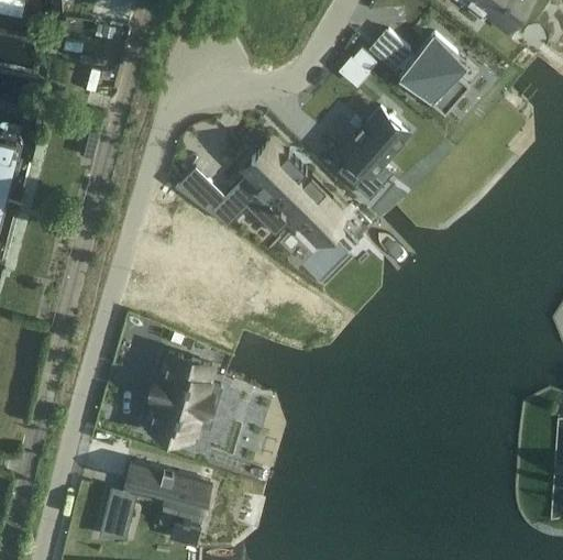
[(455,0),(481,19),(485,12),(507,29),(527,0),(455,0)]
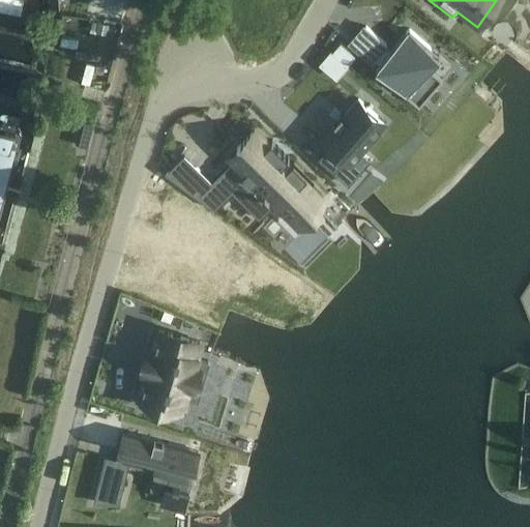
[(409,32),(379,65),(400,84),(396,88),(419,108),(443,81),(431,70),(422,64),(433,53),(409,32)]
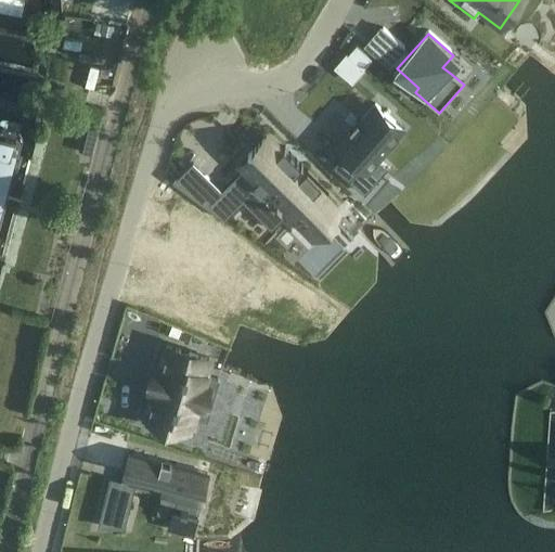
[(372,53),(390,69),(405,52),(387,36),(372,53)]
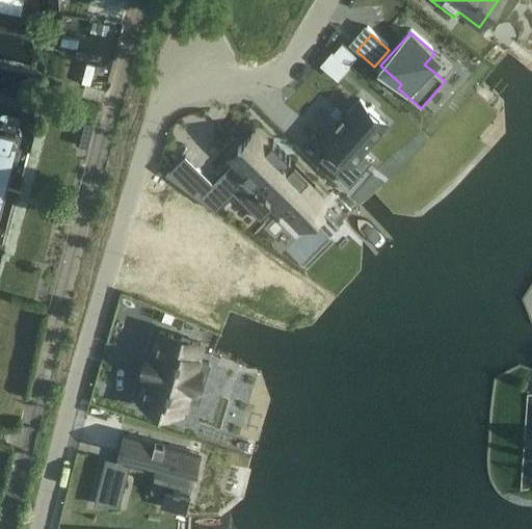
[(348,68),(356,58),(342,46),(334,55),(348,68)]
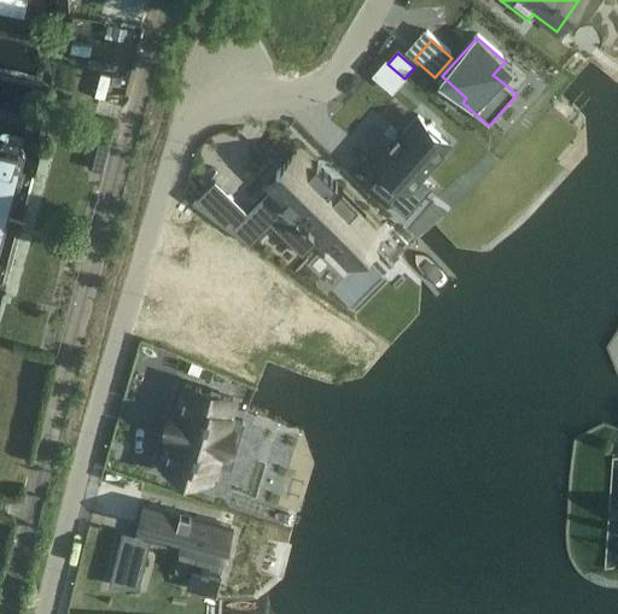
[(384,173),(371,188),(390,205),(403,189),(409,194),(450,146),(418,118),(377,165),(384,173)]
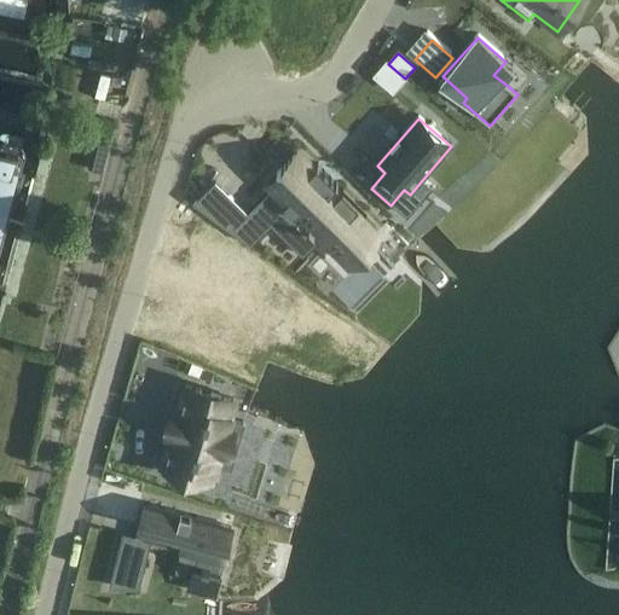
[(0,151),(0,248),(25,160),(18,154),(5,150),(0,151)]
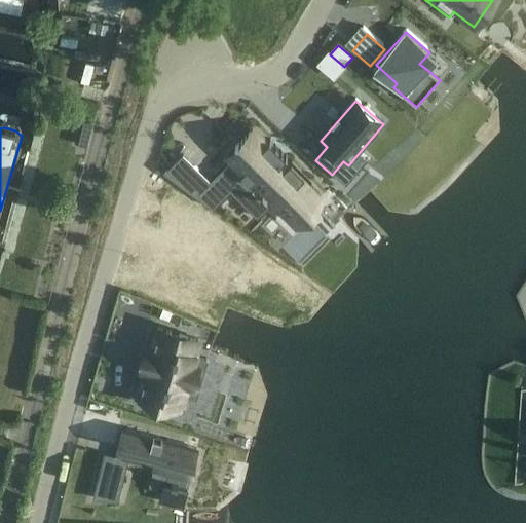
[(250,133),(221,163),(228,170),(223,177),(247,197),(252,191),(289,222),(316,191),(250,133)]
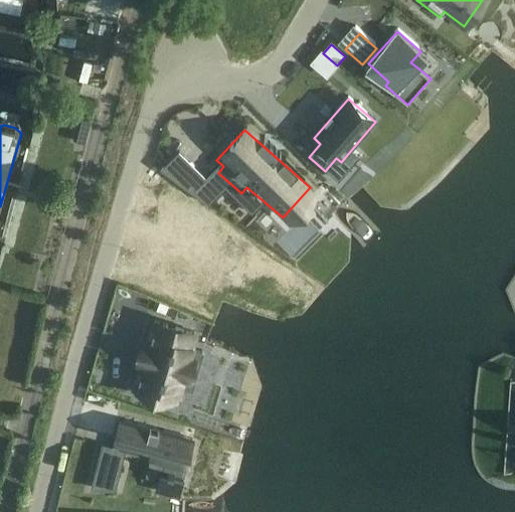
[(178,160),(164,175),(180,187),(193,172),(178,160)]
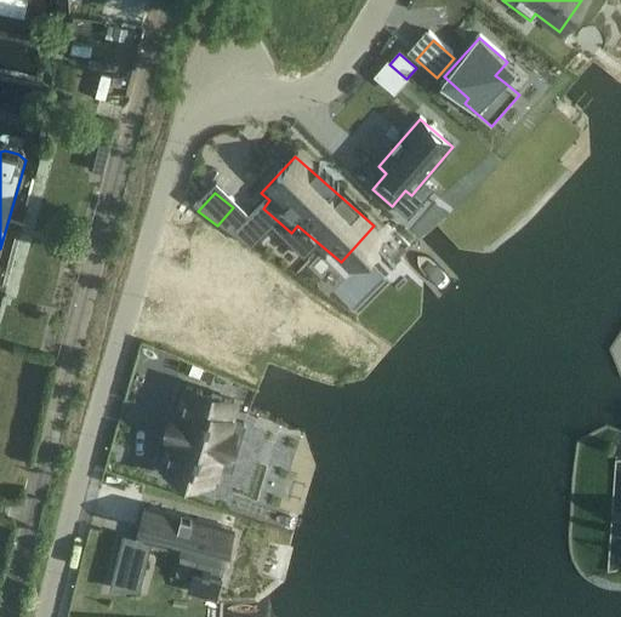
[(233,234),(246,221),(246,220),(240,215),(235,209),(227,217),(220,226),(233,234)]
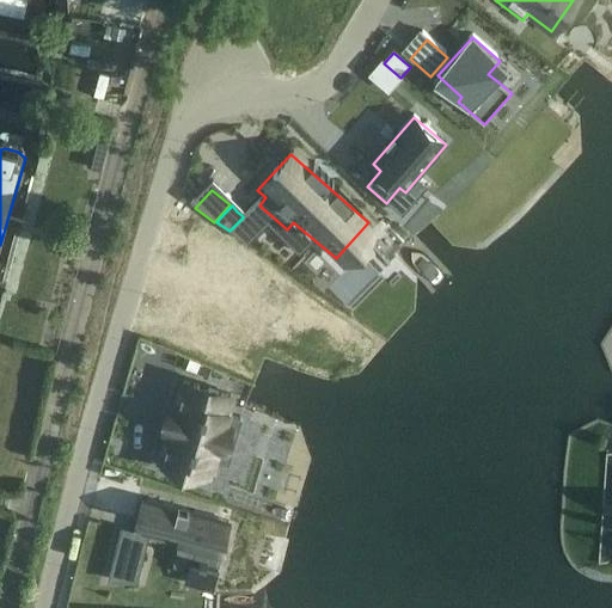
[(164,440),(155,466),(212,483),(216,466),(218,467),(219,464),(228,466),(243,419),(232,417),(233,413),(232,413),(237,397),(181,380),(172,406),(171,406),(160,438),(164,440)]
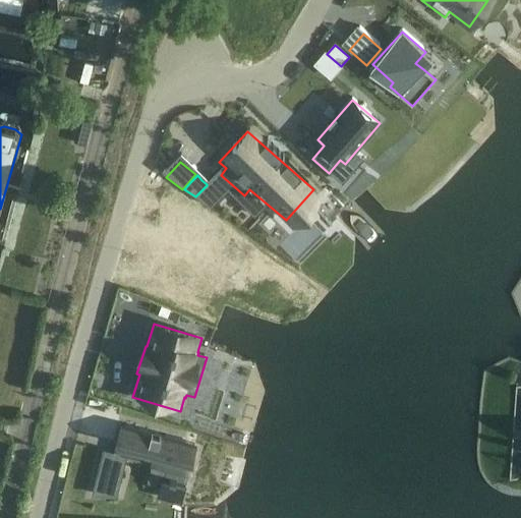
[(103,451),(96,478),(120,485),(127,459),(152,465),(164,469),(160,487),(157,500),(182,506),(189,476),(178,473),(186,443),(121,425),(114,454),(103,451)]
